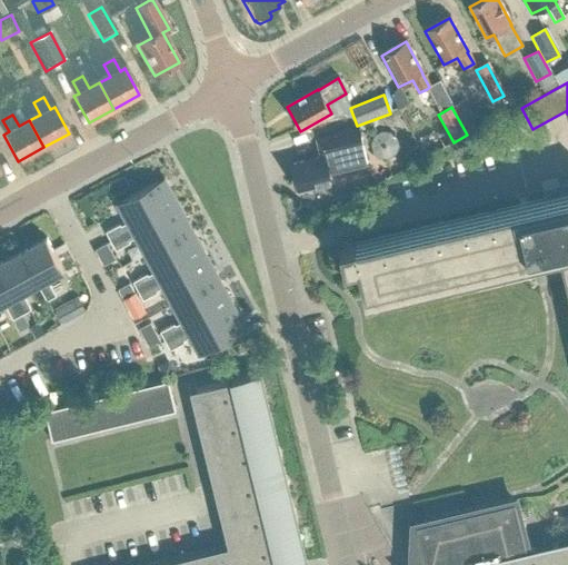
[(314,140),(318,159),(291,166),(297,191),(331,182),(328,170),(340,168),(366,162),(359,131),(314,140)]
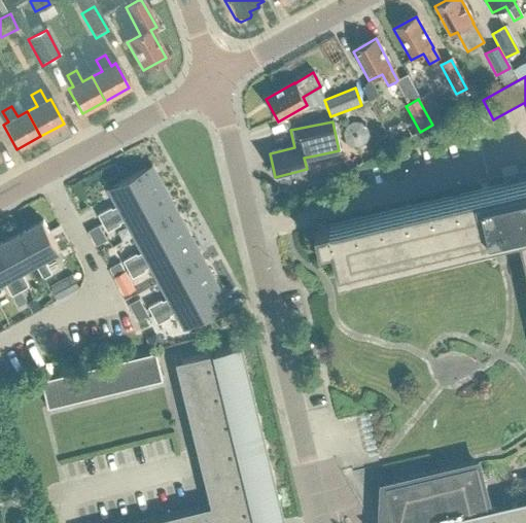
[(360,125),(352,124),(345,128),(342,135),(344,143),(350,148),(359,148),(365,144),(367,137),(365,130),(360,125)]
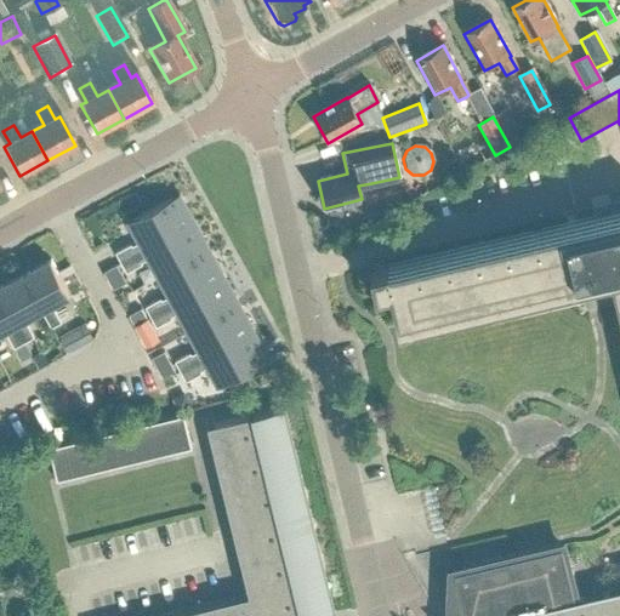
[(443,160),(428,177),(441,187),(451,172),(453,171),(454,170),(445,163),(443,160)]
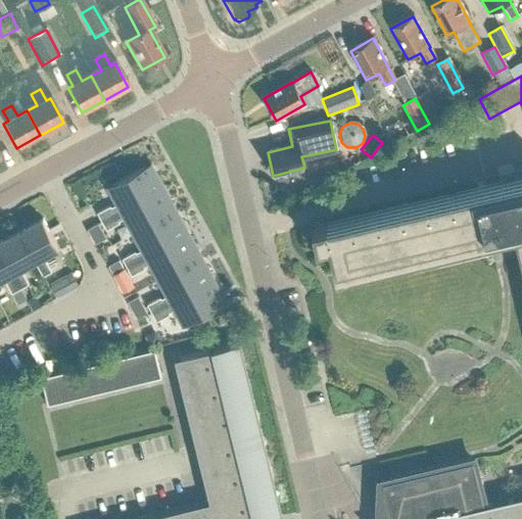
[(101,223),(161,188),(149,166),(106,189),(115,205),(112,207),(111,206),(109,207),(96,215),(101,223)]
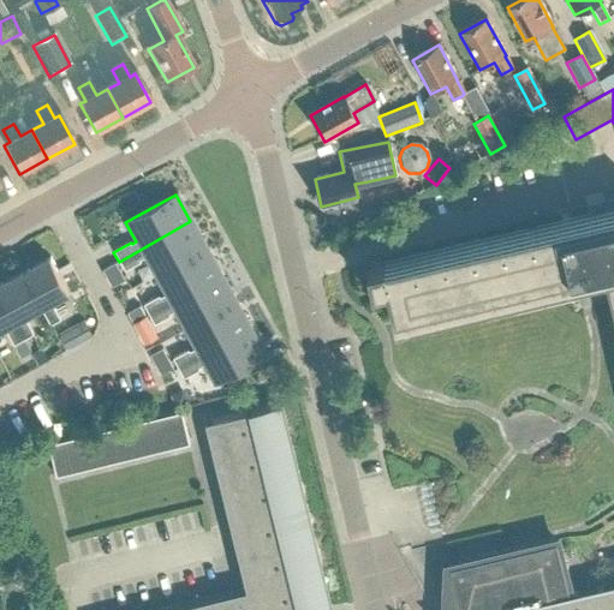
[(361,205),(365,223),(400,204),(385,195),(361,205)]
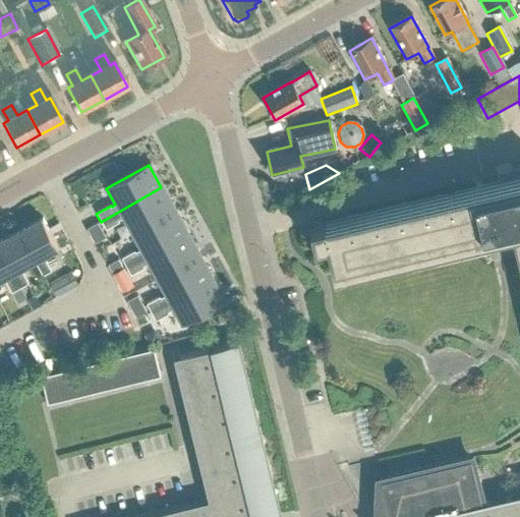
[(519,516),(519,168),(498,174),(500,183),(311,228),(315,247),(325,245),(328,244),(335,276),(511,233),(519,273),(519,495),(480,504),(470,460),(450,465),(450,463),(426,469),(427,470),(381,481),(388,516),(519,516)]
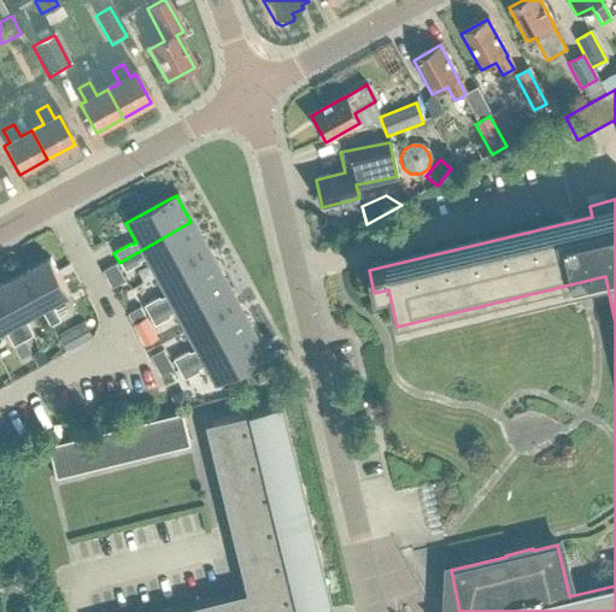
[(192,223),(191,222),(119,263),(124,272),(140,264),(140,263),(146,259),(156,277),(206,249),(192,223)]
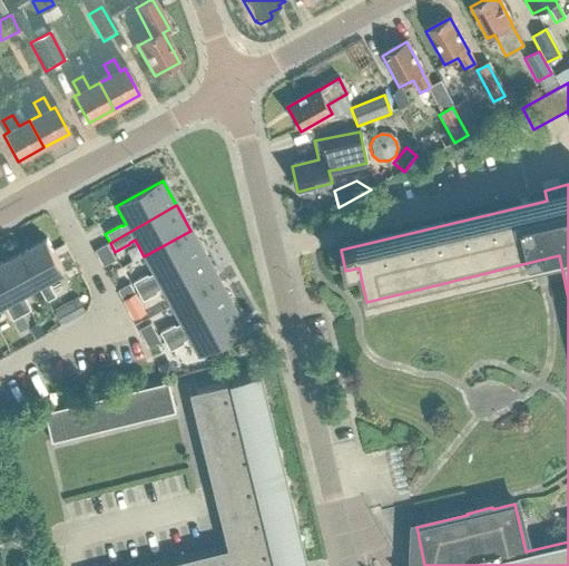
[(204,256),(190,231),(144,256),(154,274),(148,277),(147,276),(133,284),(137,293),(204,256)]
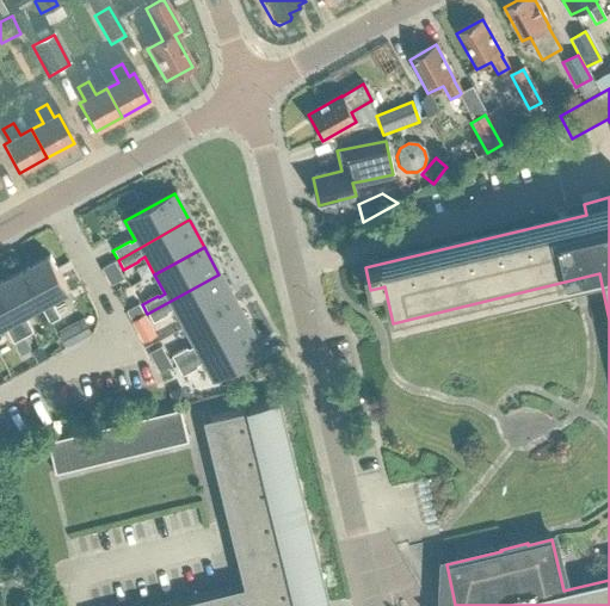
[(49,257),(22,272),(39,307),(49,325),(60,319),(49,301),(67,291),(49,257)]
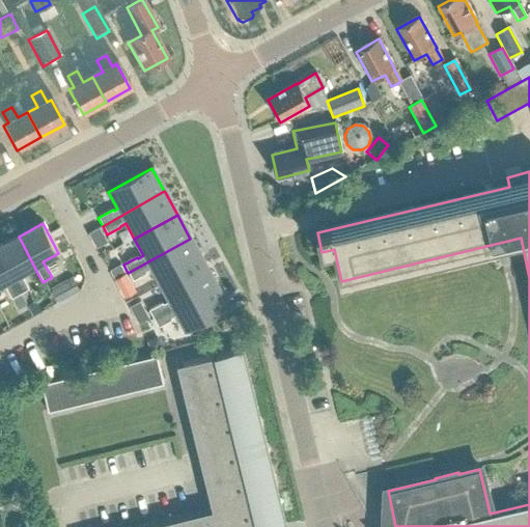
[(99,228),(87,234),(95,249),(107,243),(99,228)]
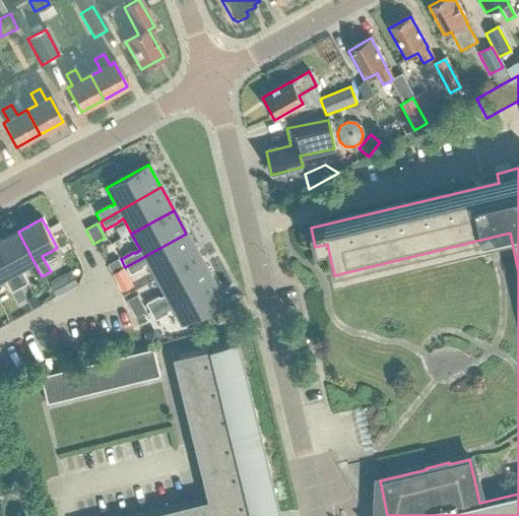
[(34,261),(18,232),(0,241),(0,252),(19,288),(27,283),(19,268),(34,261)]
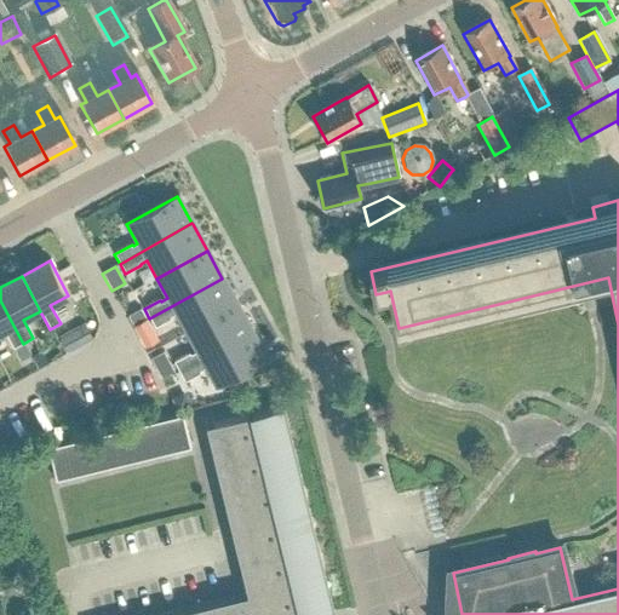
[(238,306),(222,279),(149,319),(155,329),(170,321),(168,319),(176,315),(187,334),(238,306)]
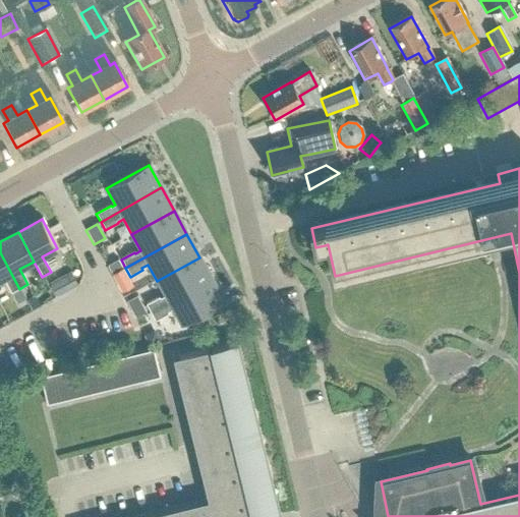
[(11,293),(19,289),(0,252),(0,279),(2,278),(11,293)]
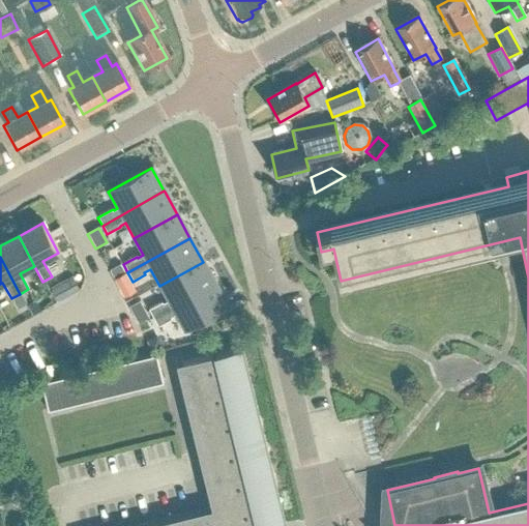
[(148,310),(153,319),(215,285),(203,262),(159,286),(168,301),(163,304),(162,302),(148,310)]
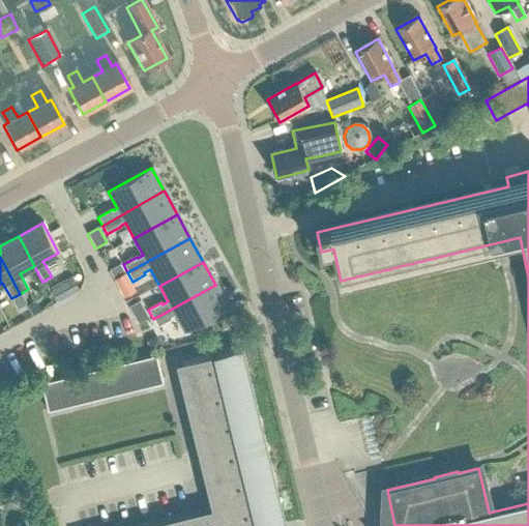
[(121,265),(109,271),(113,280),(125,273),(121,265)]
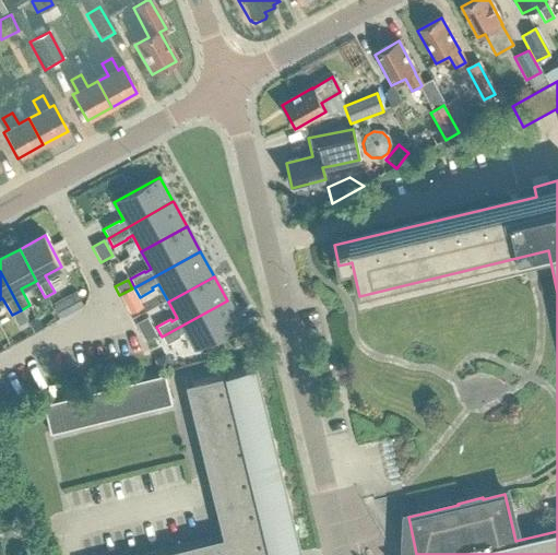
[(68,295),(51,304),(60,319),(76,310),(68,295)]
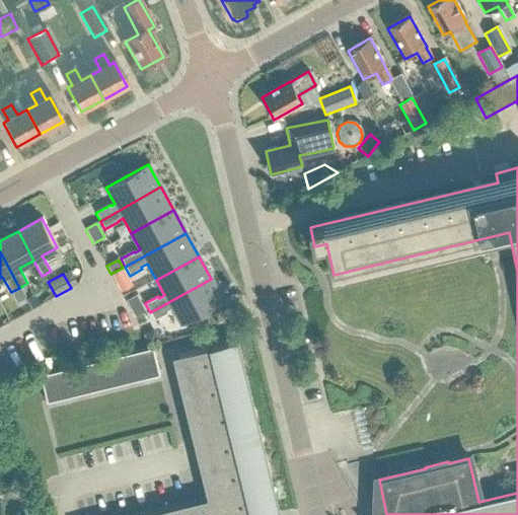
[(211,279),(150,312),(154,320),(167,313),(166,312),(172,309),(181,325),(224,302),(211,279)]
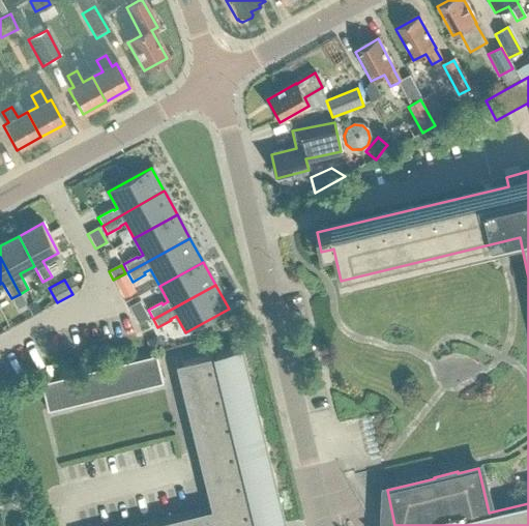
[(140,302),(128,308),(137,324),(148,318),(140,302)]
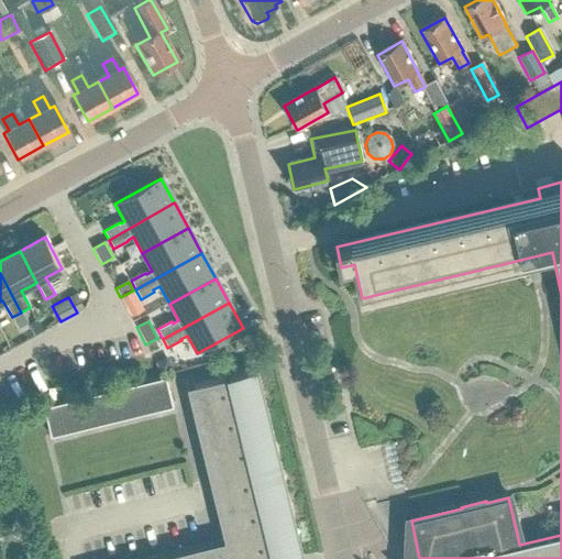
[(166,358),(155,363),(161,375),(172,370),(166,358)]
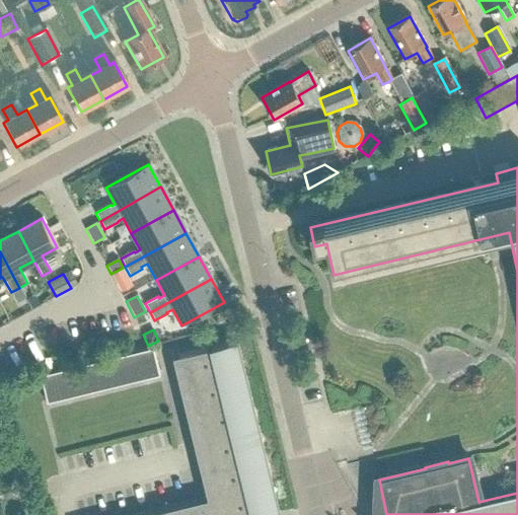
[(279,514),(279,512),(275,513),(272,486),(272,484),(268,485),(265,457),(265,455),(262,456),(257,430),(257,427),(254,428),(251,401),(250,399),(247,399),(244,373),(243,371),(240,371),(237,345),(236,342),(172,358),(208,499),(144,514),(279,514)]
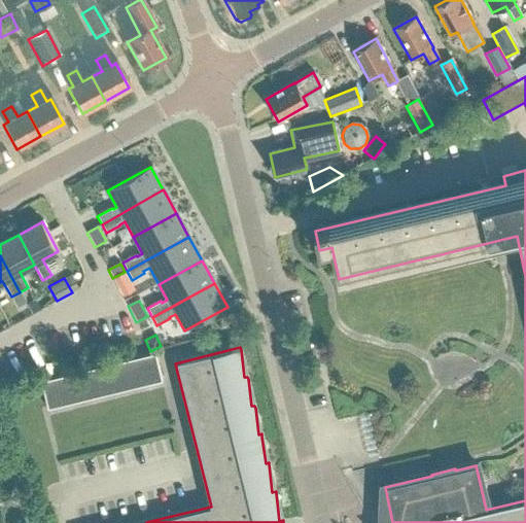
[(154,354),(41,382),(47,410),(162,382),(154,354)]
